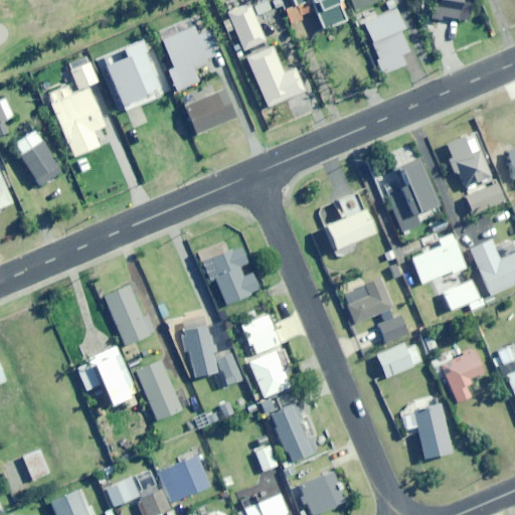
[(291,24),(315,14),(309,0),(285,9),(291,24)]
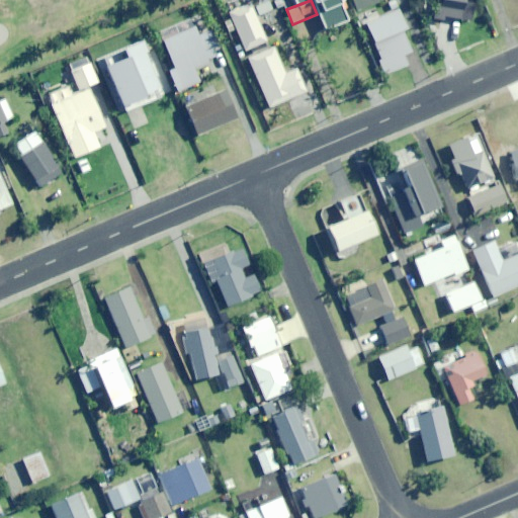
[(336,4),(344,1),(343,0),(313,0),(325,27),(342,19),(336,4)]
